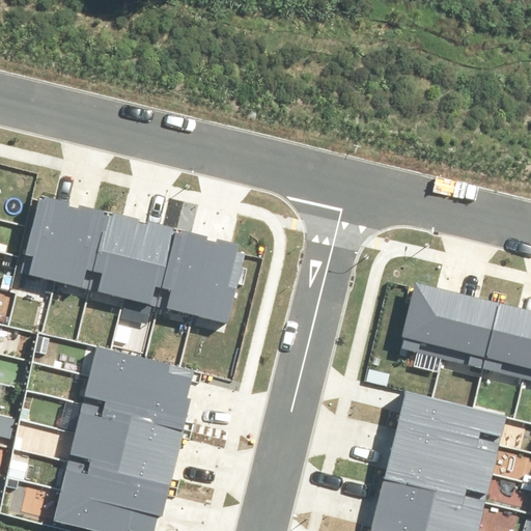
[(55,282),(73,206),(68,206),(68,203),(45,197),(44,199),(37,198),(20,274),(55,282)]
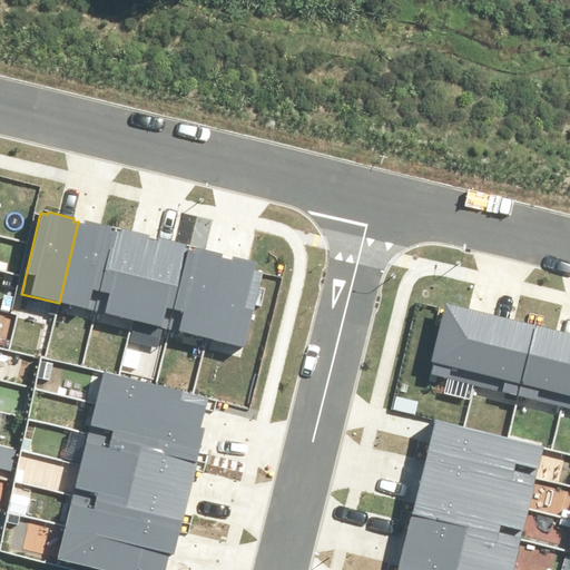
[(59,303),(97,312),(116,232),(111,231),(112,227),(86,220),(85,224),(78,222),(59,303)]
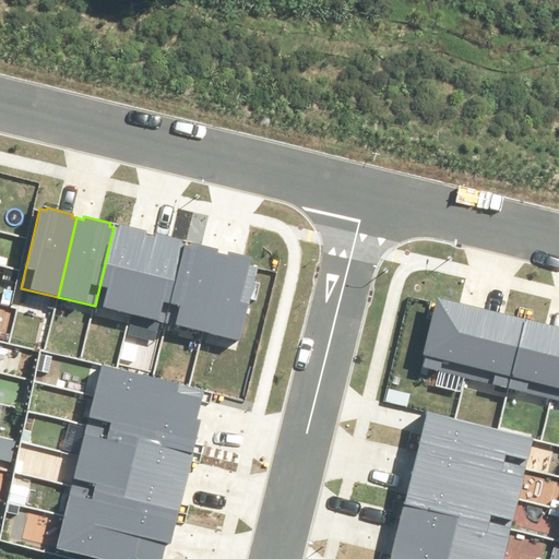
[(95,306),(132,313),(152,235),(146,234),(147,230),(119,224),(118,228),(114,227),(95,306)]
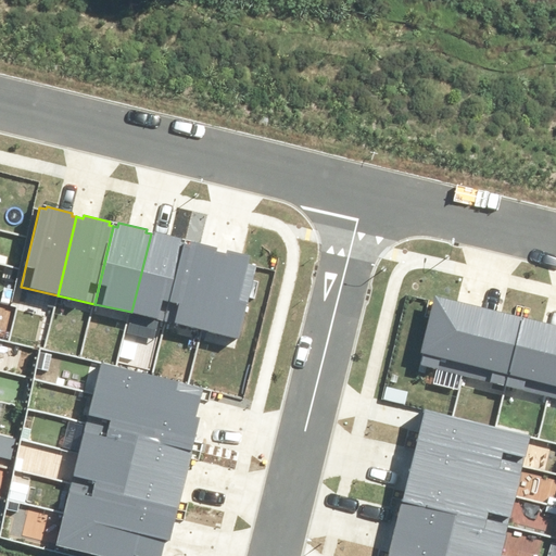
[(167,320),(187,244),(181,243),(182,239),(155,232),(155,235),(151,234),(131,312),(167,320)]
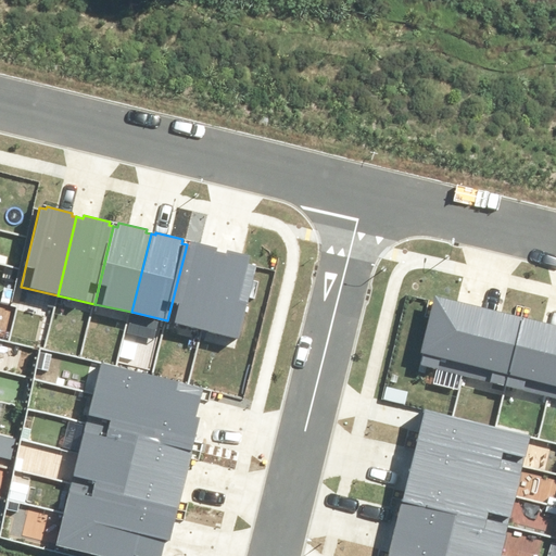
[(200,328),(219,252),(217,252),(218,248),(191,240),(190,245),(187,244),(167,320),(200,328)]
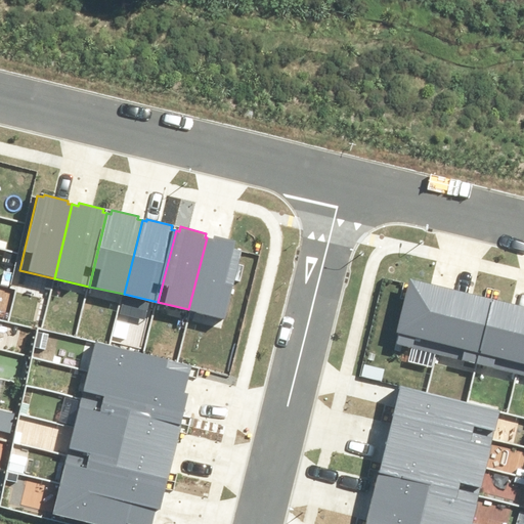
[(207,237),(188,309),(225,318),(242,251),(234,249),(235,242),(214,235),(214,239),(207,237)]
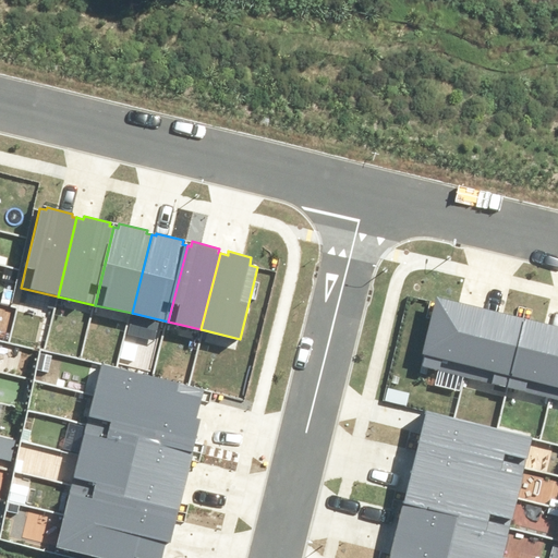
[(463,376),(480,307),(437,298),(422,354),(425,354),(422,366),(463,376)]
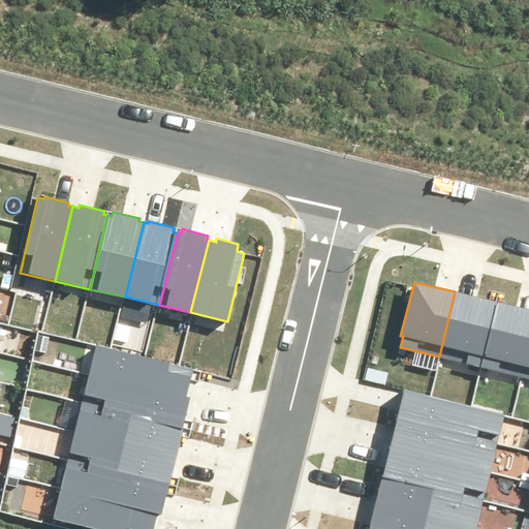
[(483,367),(498,302),(455,291),(439,356),(483,367)]
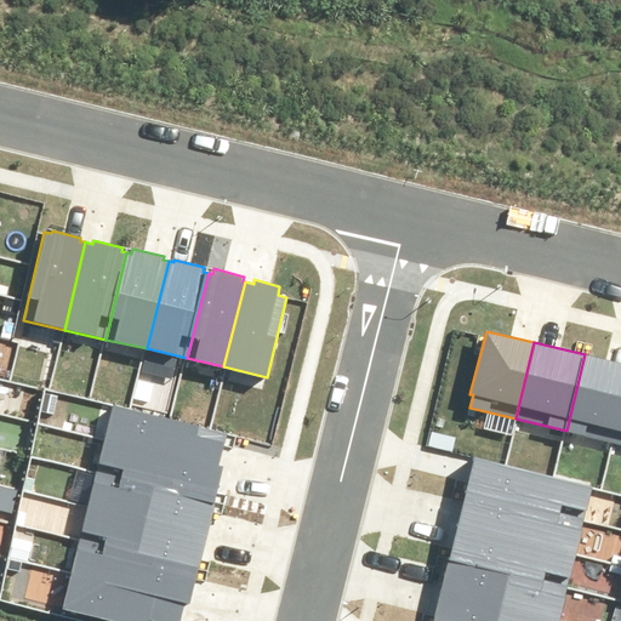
[(611,442),(620,403),(620,363),(585,354),(567,431),(611,442)]
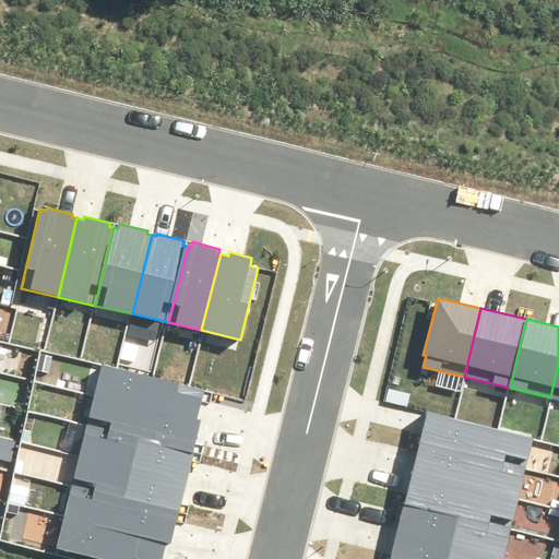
[(103,364),(96,392),(198,418),(204,391),(103,364)]
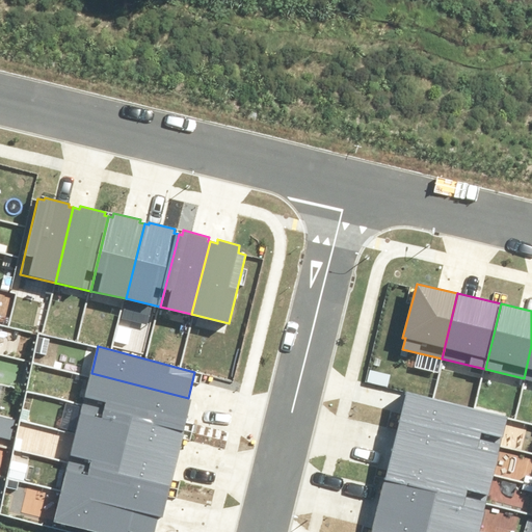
[(91,373),(83,404),(185,429),(192,399),(188,398),(91,373)]
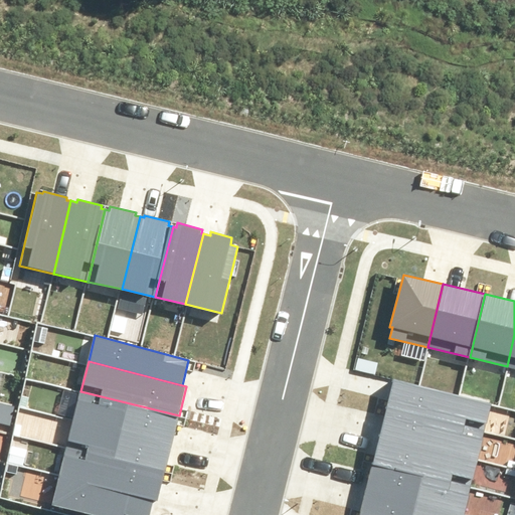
[(387,407),(485,433),(492,403),(394,379),(387,407)]
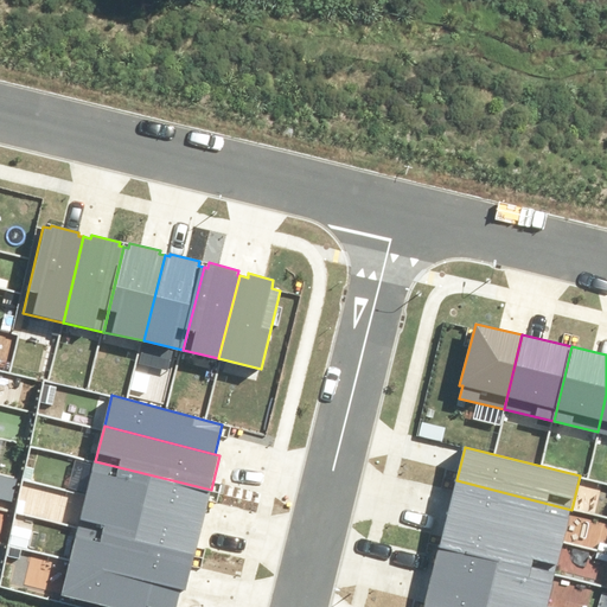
[(87,494),(203,524),(211,490),(95,461),(87,494)]
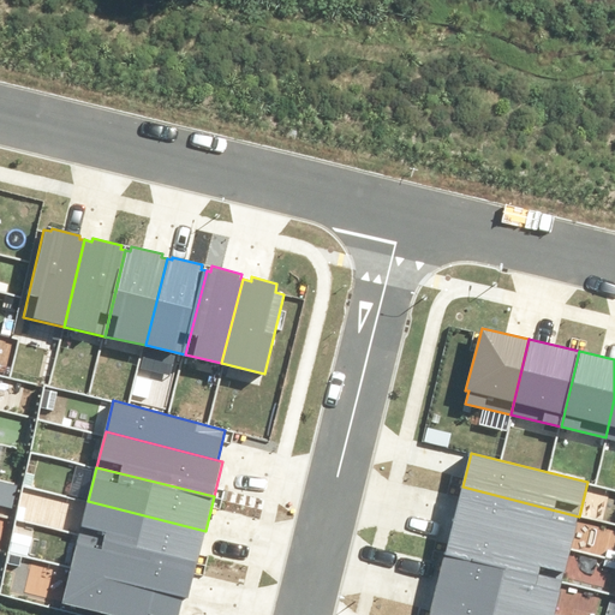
[(454,519),(571,548),(579,517),(463,487),(454,519)]
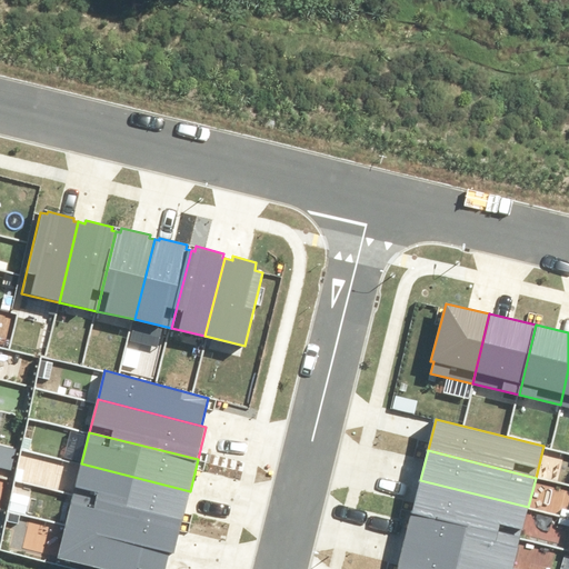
[(81,463),(73,493),(182,520),(190,491),(81,463)]
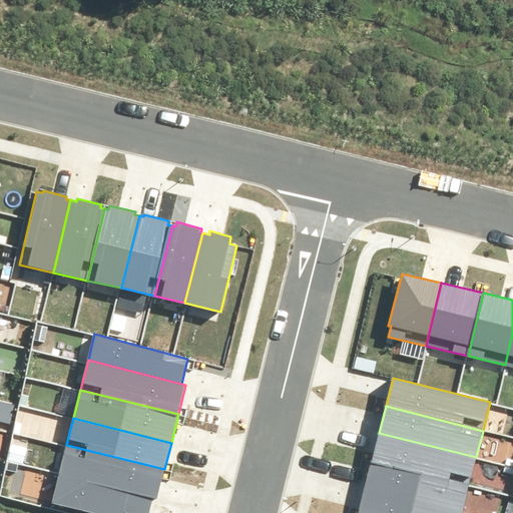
[(373,461),(470,486),(476,457),(379,433),(373,461)]
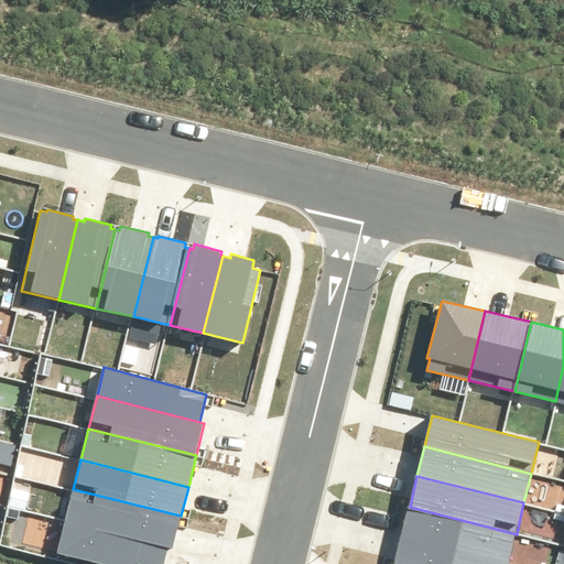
[(65,521),(169,548),(172,548),(181,516),(73,489),(65,521)]
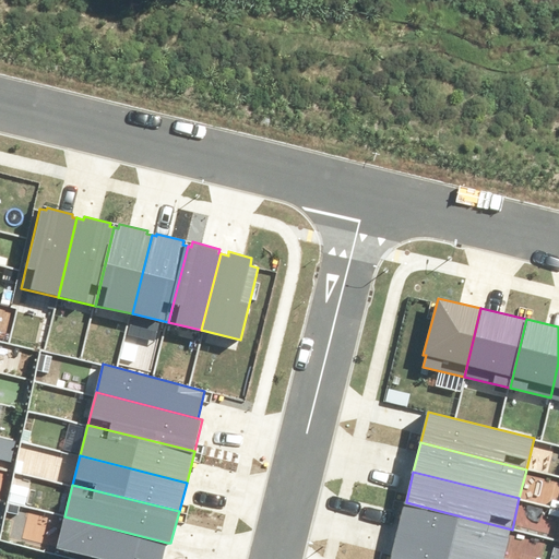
[(397,534),(502,558),(503,558),(512,530),(406,502),(397,534)]
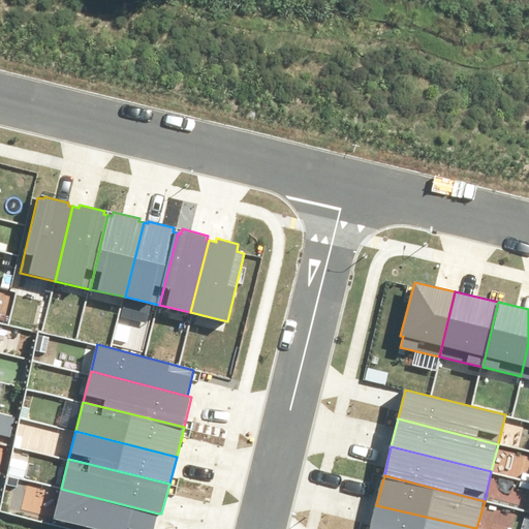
[(54,519),(94,528),(154,528),(158,514),(61,489),(54,519)]
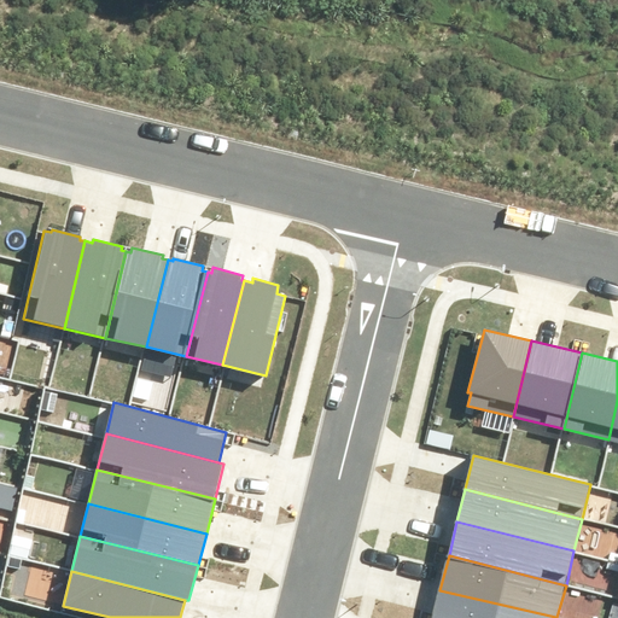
[(432,617),(555,617),(439,590),(432,617)]
